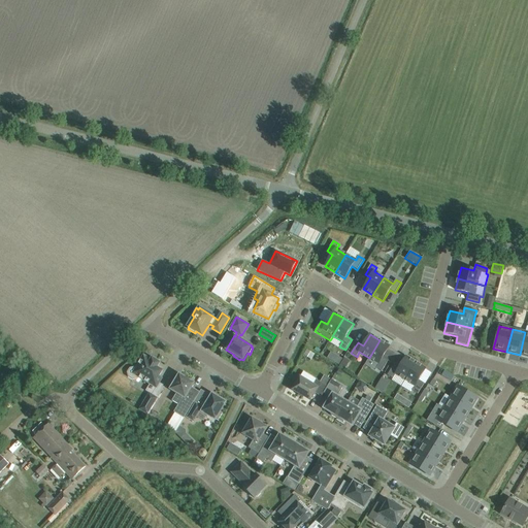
[(380,340),(369,358),(378,364),(376,368),(382,372),(388,361),(383,358),(390,347),(380,340)]
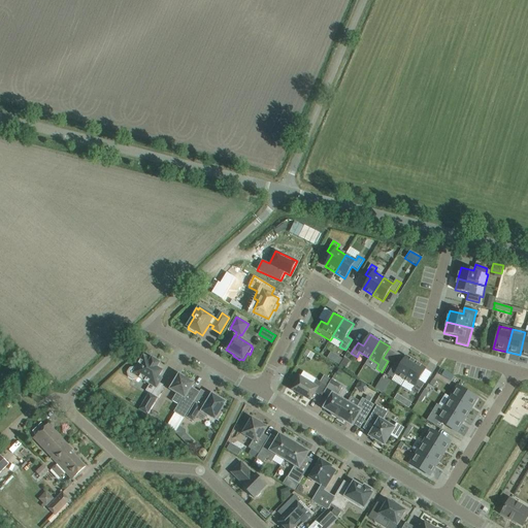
[(147,415),(158,398),(153,395),(162,378),(159,377),(162,371),(157,368),(160,363),(152,358),(151,360),(143,356),(136,368),(134,368),(130,369),(128,373),(129,377),(133,380),(137,378),(138,377),(150,384),(150,385),(145,391),(149,393),(139,409),(147,415)]
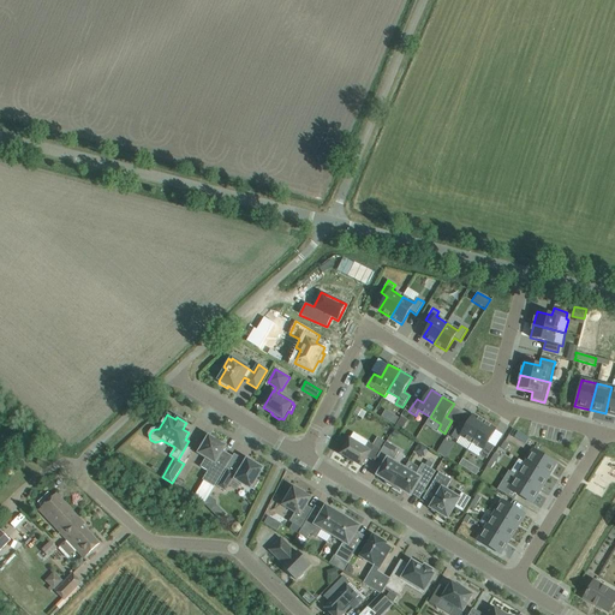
[(472,443),(484,423),(473,416),(465,429),(459,425),(452,437),(458,441),(460,436),(472,443)]
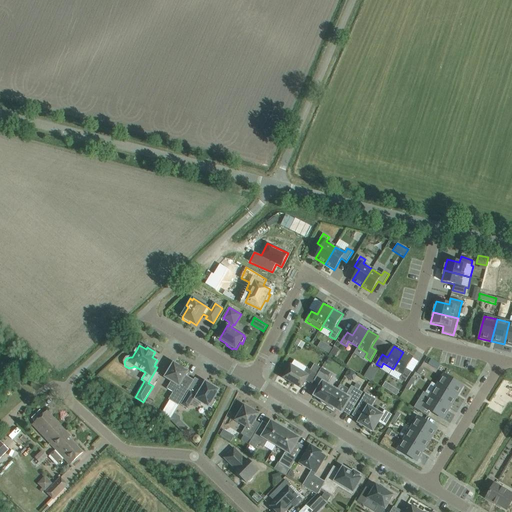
[(334,349),(330,354),(335,357),(338,351),(334,349)]
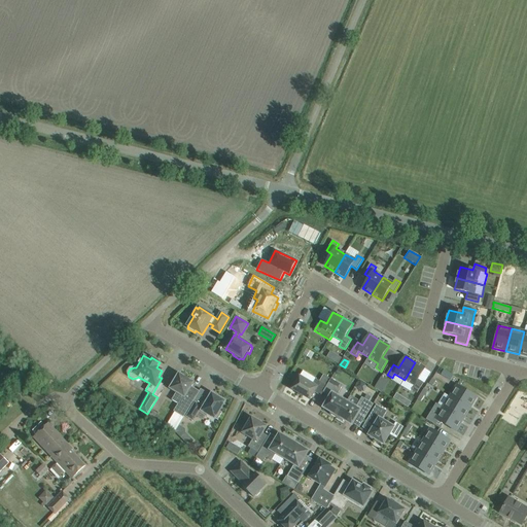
[(425,369),(415,362),(405,380),(414,386),(412,390),(417,393),(423,383),(418,380),(425,369)]
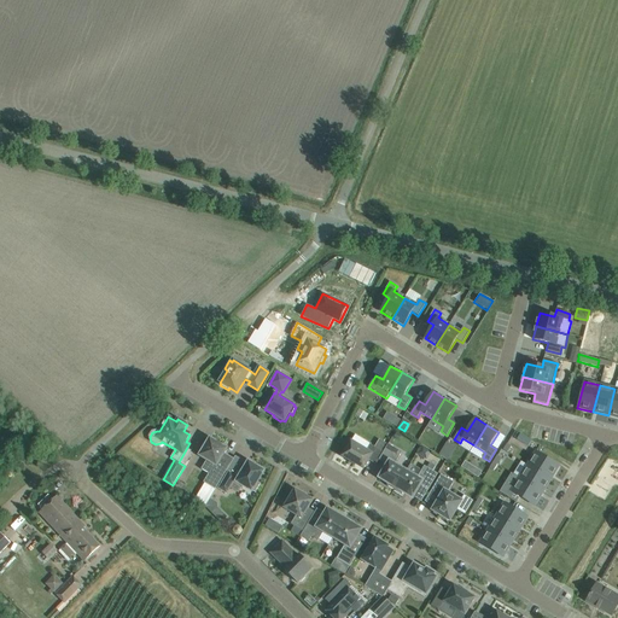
[(356,436),(343,456),(363,468),(368,460),(375,465),(379,460),(384,453),(386,447),(382,443),(378,449),(356,436)]
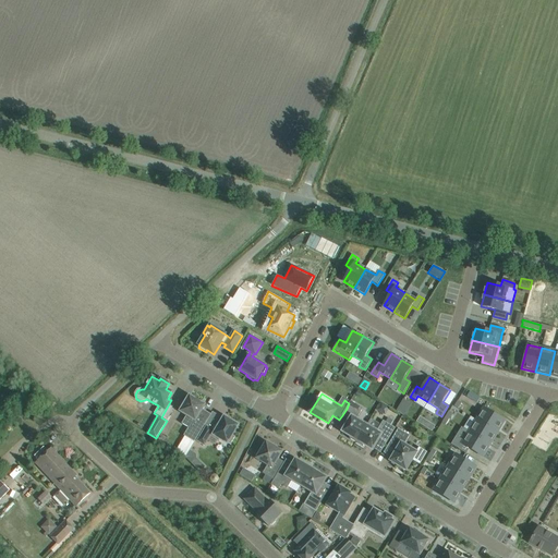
[(195,441),(205,425),(196,421),(206,405),(190,396),(180,412),(186,416),(182,424),(189,427),(184,436),(195,441)]
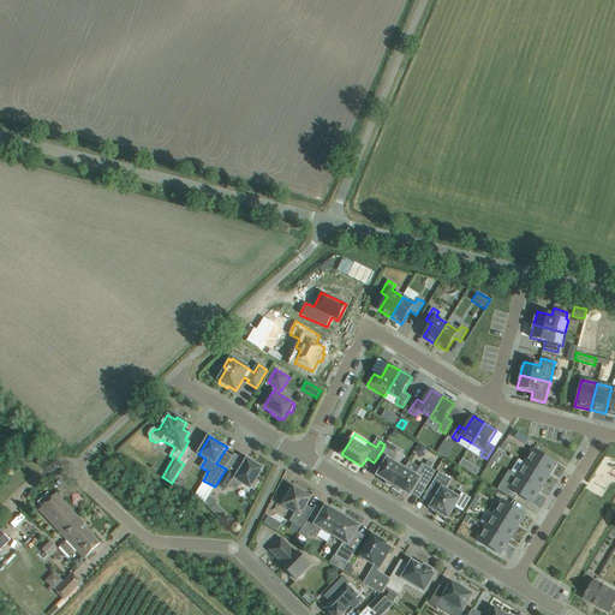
[(443,440),(436,452),(446,458),(453,445),(443,440)]
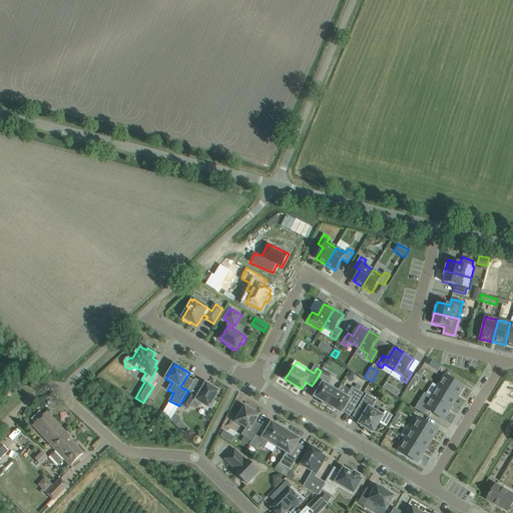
[(319,376),(315,382),(322,386),(315,397),(323,402),(322,403),(328,407),(337,391),(328,386),(334,376),(323,369),(321,371),(319,376)]
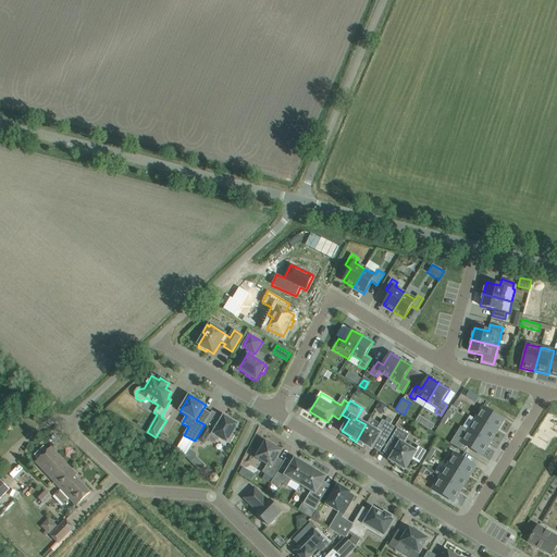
[(483,407),(475,419),(497,432),(504,420),(483,407)]
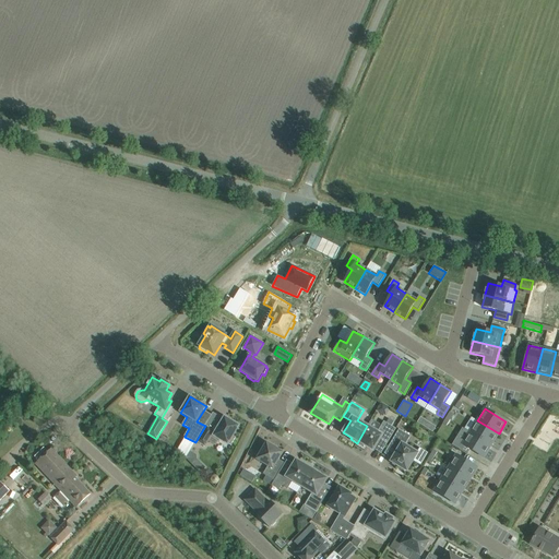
[(239,426),(225,417),(215,435),(213,433),(214,431),(207,427),(198,442),(205,447),(209,441),(216,445),(219,440),(228,444),(229,443),(232,444),(236,438),(234,436),(239,426)]
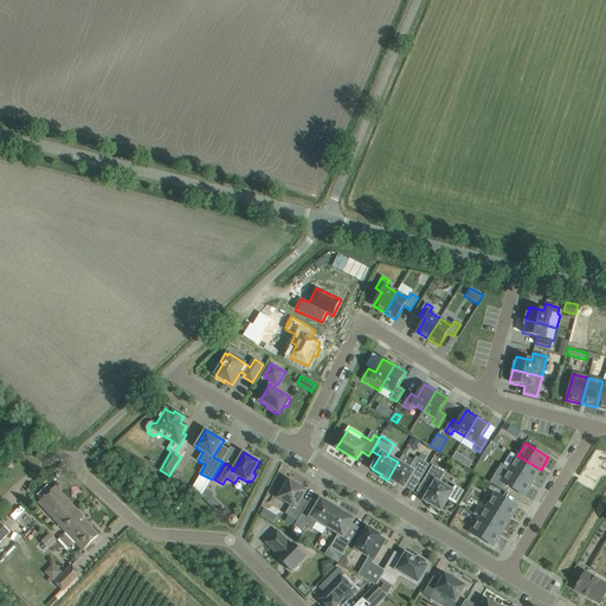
[(398,462),(387,481),(394,485),(395,483),(404,489),(405,488),(412,476),(420,481),(430,465),(424,462),(419,458),(417,457),(413,462),(403,455),(398,462)]
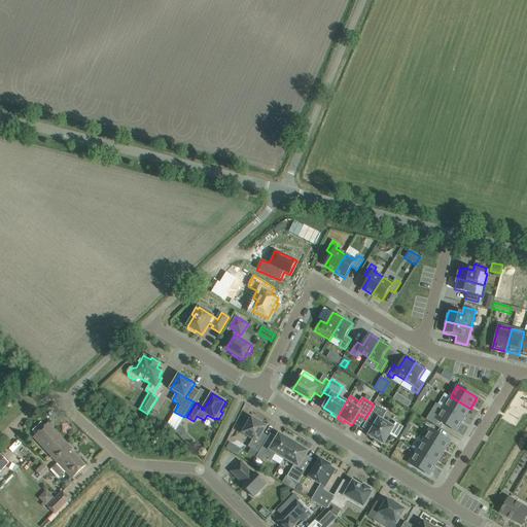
[(470,409),(450,396),(444,408),(463,420),(470,409)]
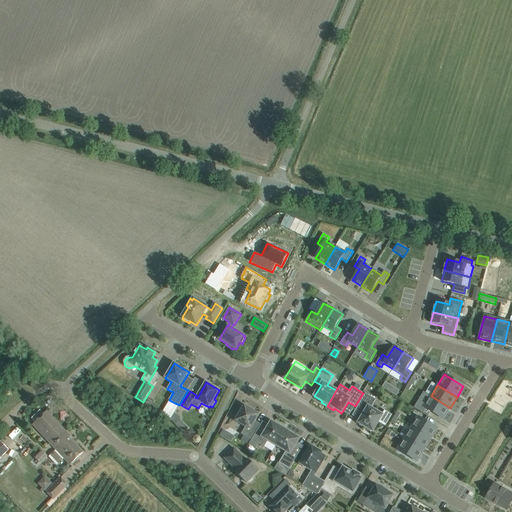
[(382,415),(371,408),(376,400),(365,393),(356,410),(363,414),(358,423),(365,427),(364,428),(371,432),(372,431),(378,422),(385,426),(391,416),(384,412),(382,415)]
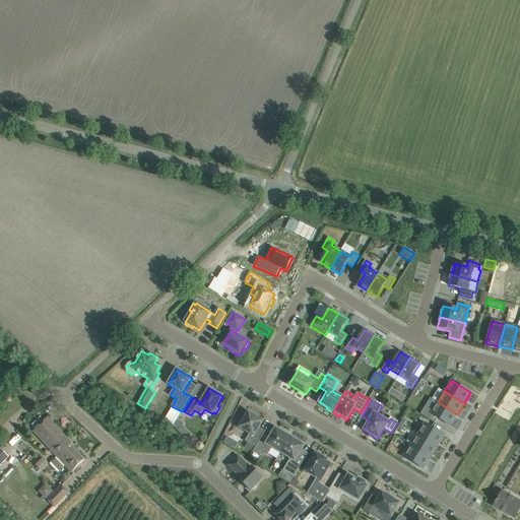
[(450,426),(457,414),(438,402),(431,413),(450,426)]
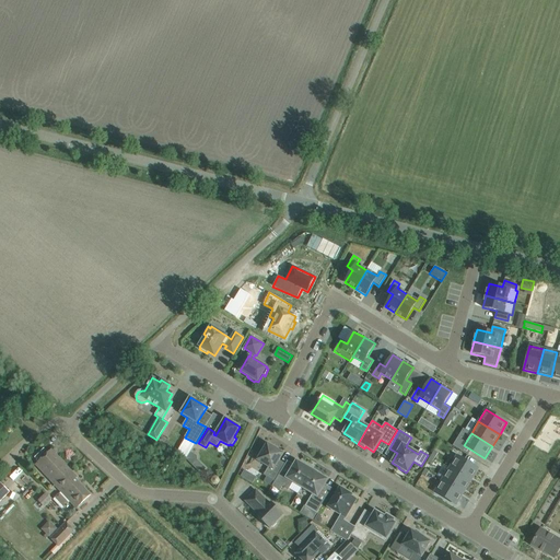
[(275,481),(281,471),(286,464),(284,464),(282,468),(277,465),(283,453),(267,443),(264,450),(261,448),(260,450),(259,451),(259,453),(260,454),(257,461),(268,467),(264,475),(267,477),(275,481)]
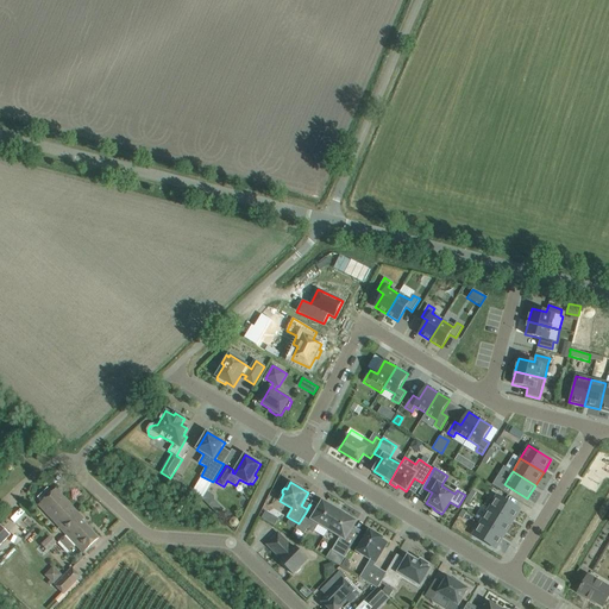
[(39,506),(60,528),(77,512),(56,489),(39,506)]
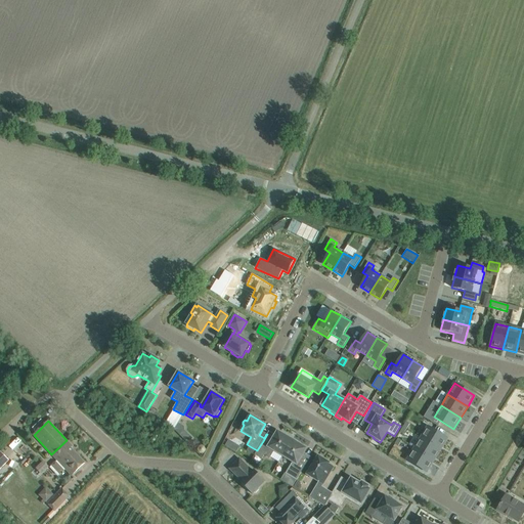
[(428,427),(421,438),(441,450),(447,439),(428,427)]
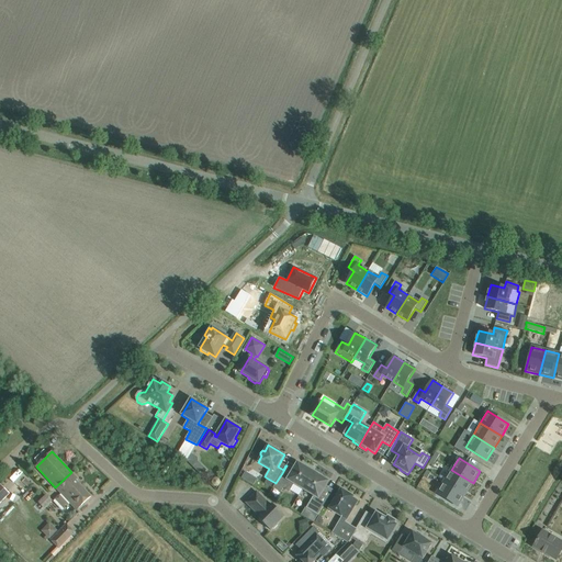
[(284,487),(290,492),(294,484),(303,490),(314,471),(306,467),(305,468),(298,463),(289,478),(282,473),(276,483),(272,489),(281,493),(284,487)]
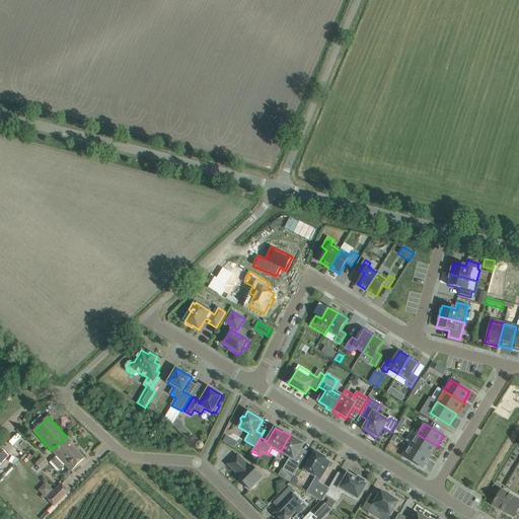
[(417,434),(410,445),(430,456),(437,446),(417,434)]
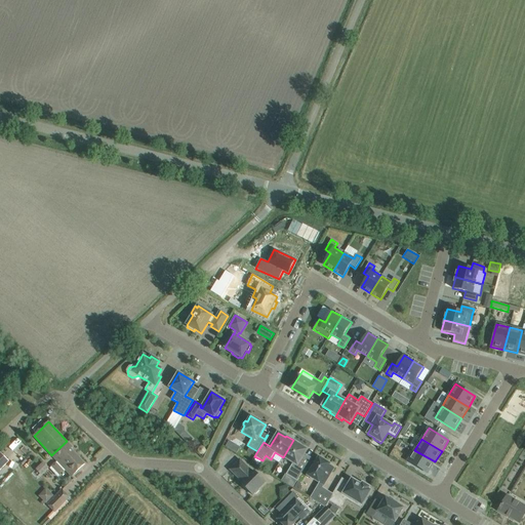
[(300,444),(293,440),(283,457),(293,463),(286,475),(297,481),(303,472),(296,468),(307,450),(299,445),(300,444)]
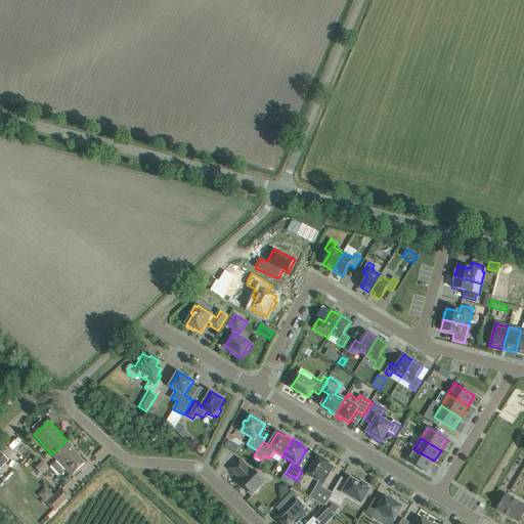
[(67,440),(51,454),(72,475),(85,463),(71,447),(72,446),(67,440)]
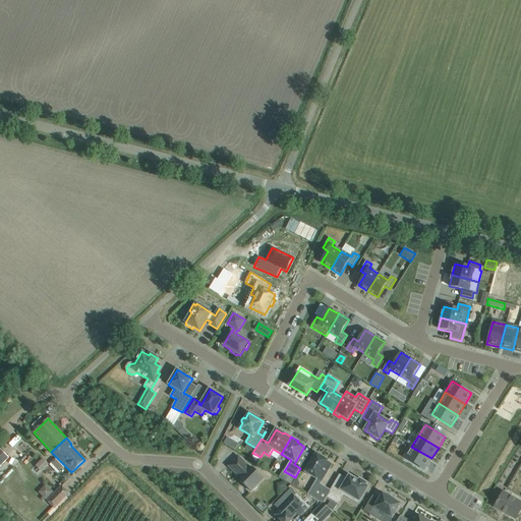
[(227,438),(224,444),(230,447),(233,441),(227,438)]
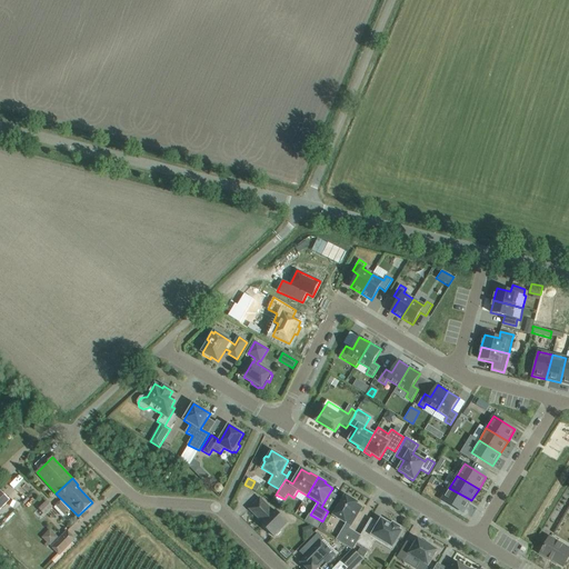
[(13,479),(6,488),(10,492),(18,483),(13,479)]
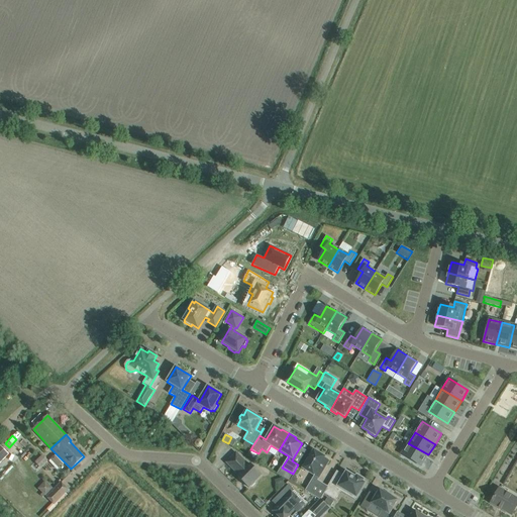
[(246,440),(243,444),(250,449),(253,444),(246,440)]
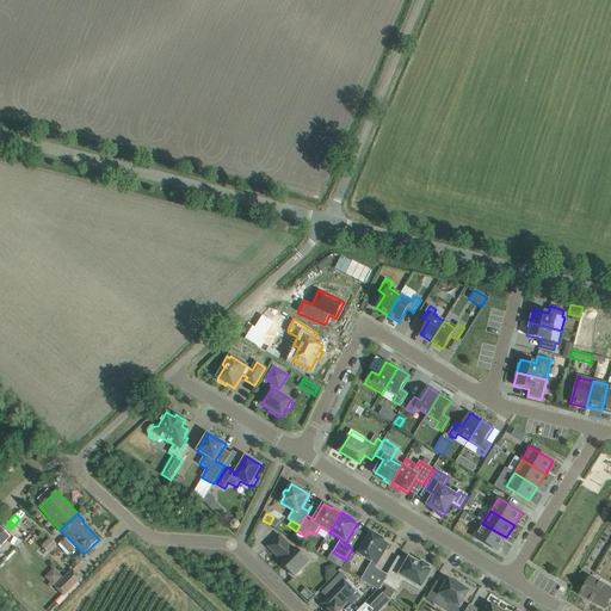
[(506,537),(482,524),(475,537),(498,551),(506,537)]
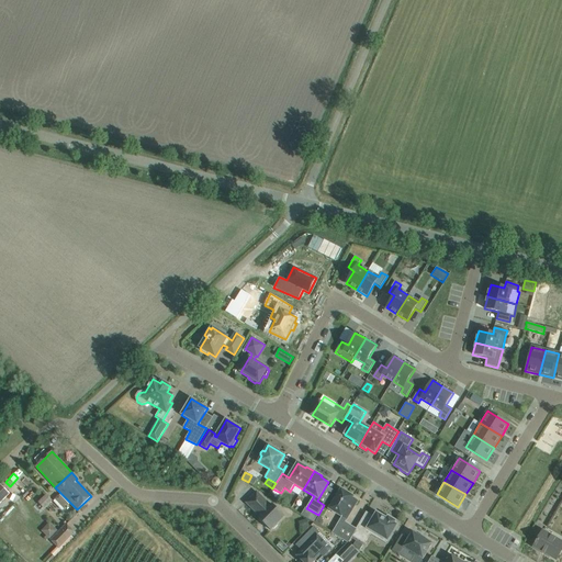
[(0,503),(9,494),(0,485),(0,503)]
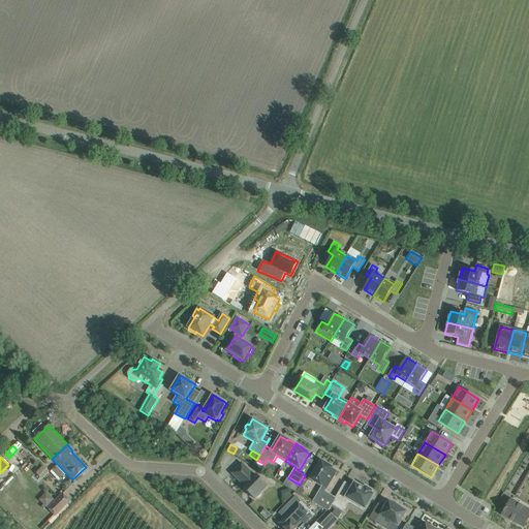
[(331,471),(333,468),(321,461),(310,479),(321,487),(312,502),(327,511),(335,498),(324,492),(336,474),(331,471)]
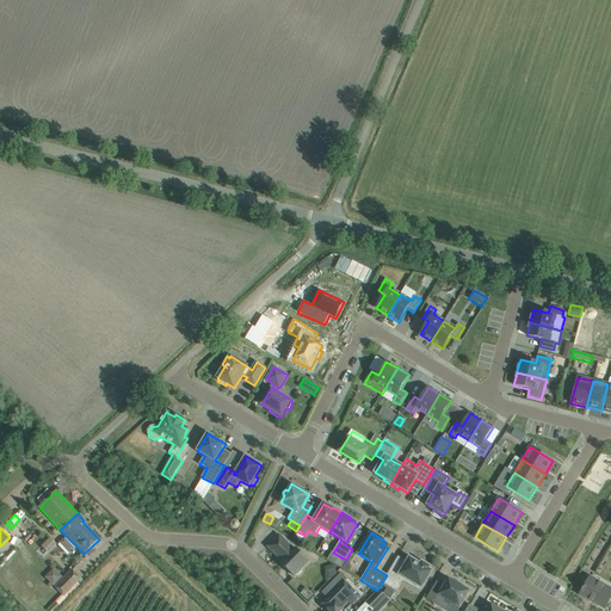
[(282,563),(294,576),(309,561),(296,549),(295,550),(279,535),(267,547),(281,560),(282,559),(284,561),(282,563)]
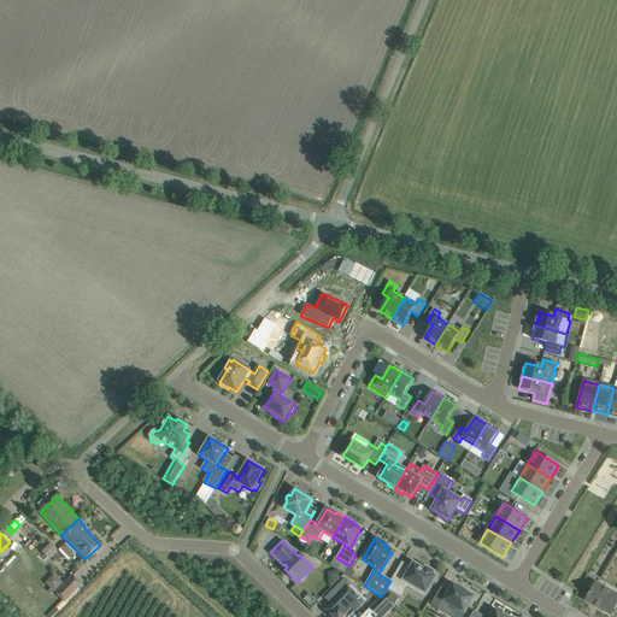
[(43,563),(57,551),(51,544),(37,556),(43,563)]
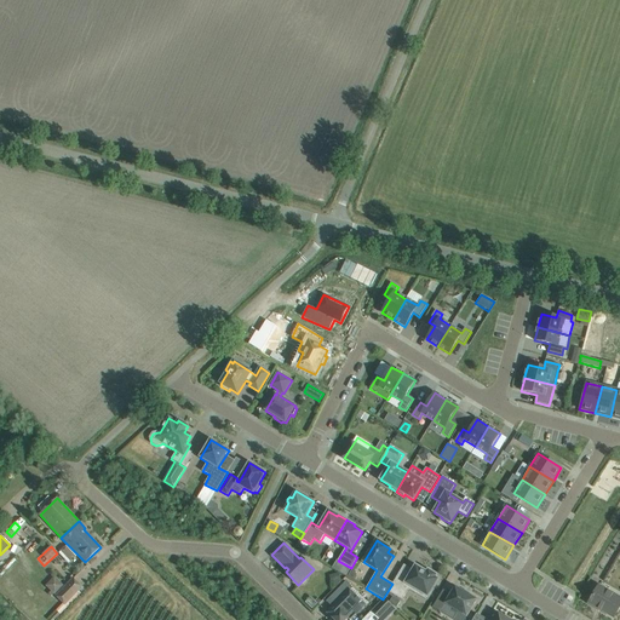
[(337,560),(332,568),(346,577),(351,568),(338,561),(337,560)]
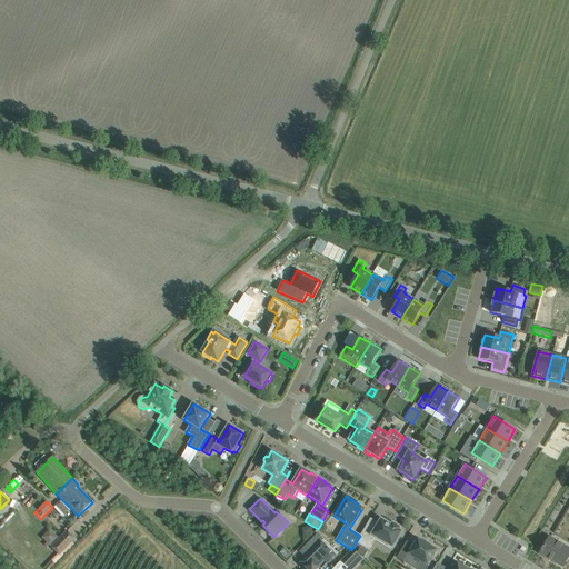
[(370,519),(360,536),(357,543),(369,550),(375,540),(381,545),(383,541),(392,547),(401,532),(399,530),(400,528),(393,523),(392,526),(381,520),(379,523),(370,519)]
